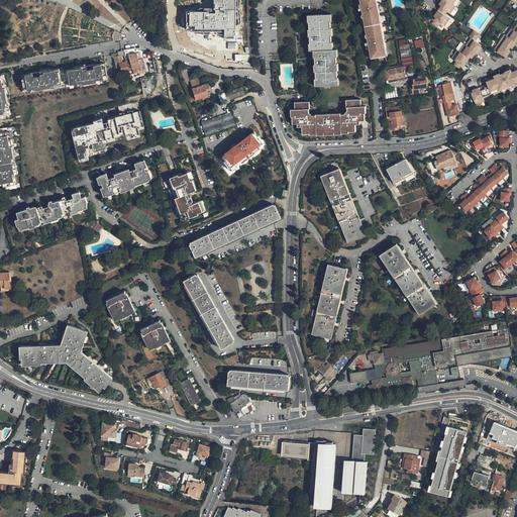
[(213,0),(213,14),(189,13),(189,25),(197,26),(195,29),(224,29),(225,37),(236,37),(236,0),(213,0)]
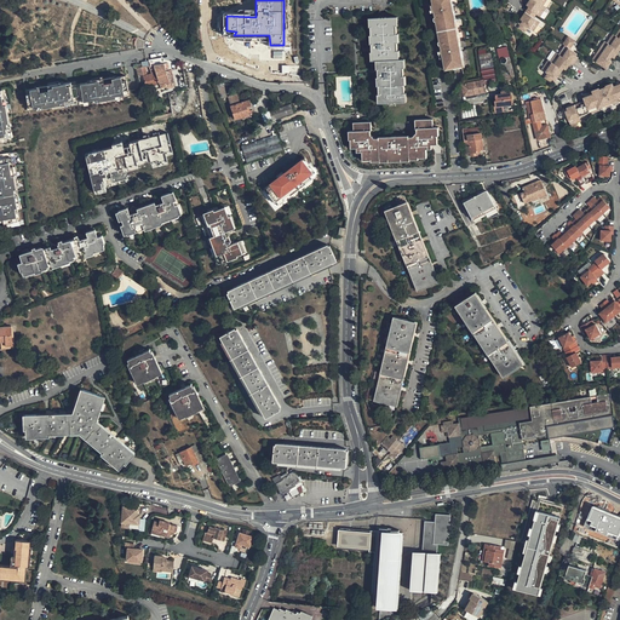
[(430,0),(442,62),(458,58),(446,0),(430,0)]
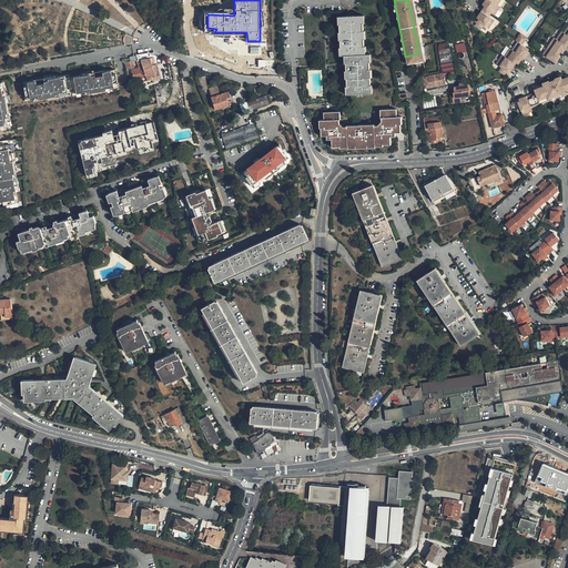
[(408,0),(419,53),(405,57),(405,59),(423,56),(413,0),(408,0)]
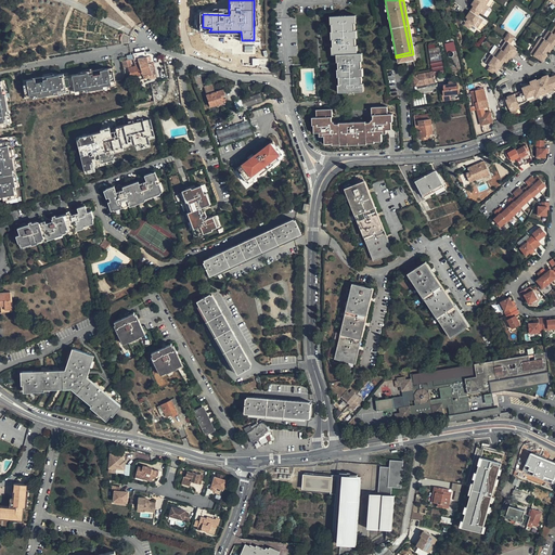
[(482,1),(479,0),(472,0),(474,1),(472,4),(470,7),(480,13),(481,13),(486,7),(482,5),(485,3),(482,1)]
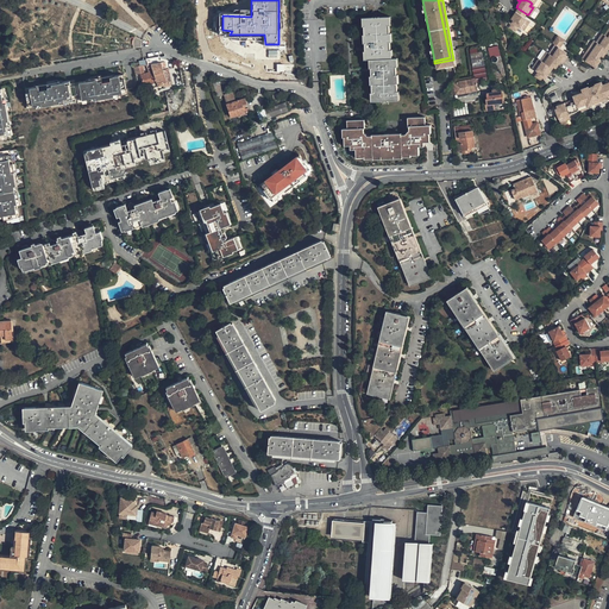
[(527,14),(516,7),(514,11),(525,18),(527,14)]
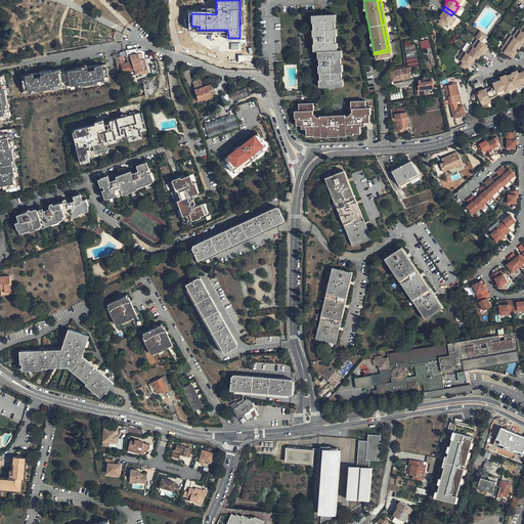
[(451,15),(442,9),(440,12),(442,13),(440,16),(438,15),(436,19),(437,20),(436,22),(440,25),(442,20),(444,22),(449,25),(452,19),(450,18),(452,15),(451,15)]
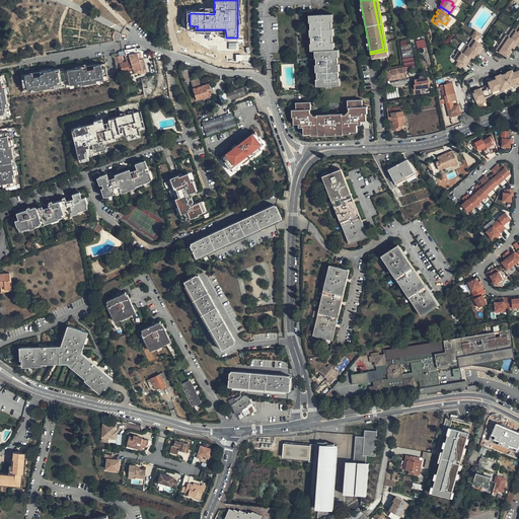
[(311,51),(315,50),(315,58),(317,58),(317,65),(316,65),(316,72),(318,72),(318,78),(316,79),(317,86),(341,85),(341,78),(339,78),(339,71),(341,71),(340,64),(339,64),(339,57),(340,57),(340,49),(335,49),(335,43),(332,43),(332,35),(335,34),(334,28),(332,28),(332,21),(334,21),(334,13),(324,14),(319,14),(309,14),(310,22),(312,22),(312,29),(310,29),(310,36),(312,35),(312,44),(311,44),(311,51)]
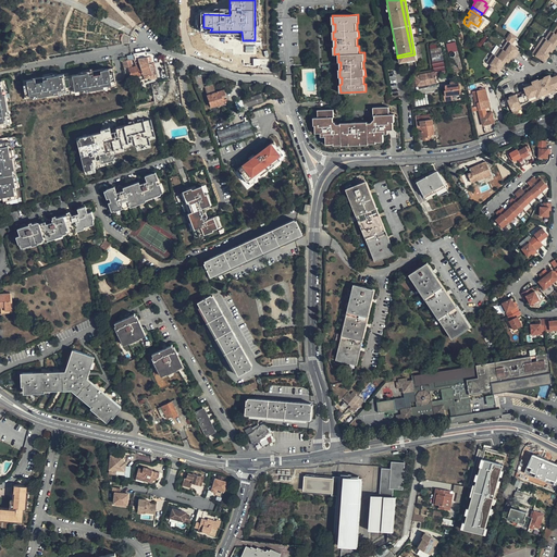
[(506,40),(511,44),(516,37),(509,33),(505,39),(506,40)]
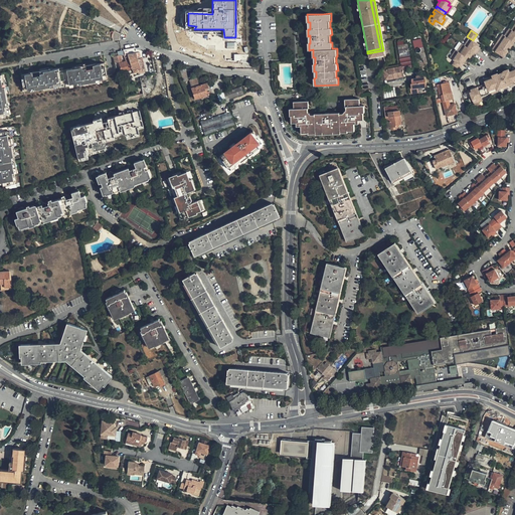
[(506,32),(503,36),(503,37),(512,43),(513,42),(514,38),(514,33),(512,32),(510,31),(508,33),(506,32)]
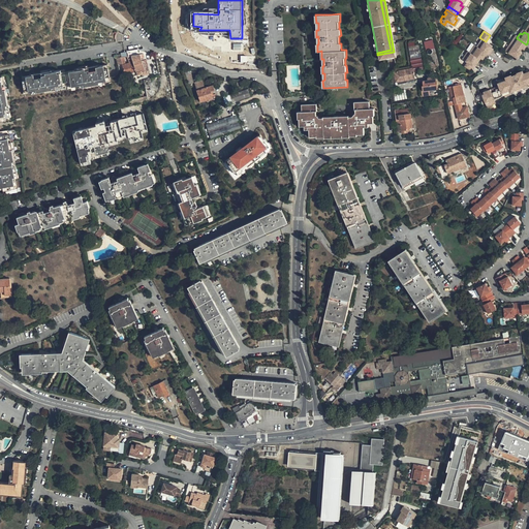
[(123,41),(124,36),(117,33),(115,37),(116,42),(123,41)]
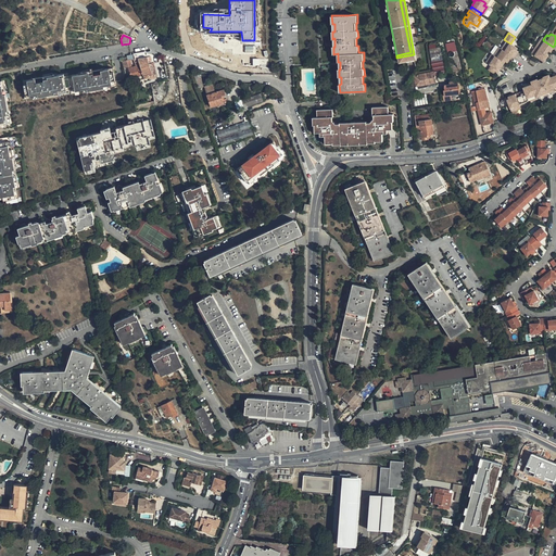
[(515,50),(517,48),(510,43),(505,40),(502,46),(505,48),(503,51),(510,57),(513,58),(515,54),(513,53),(515,50)]
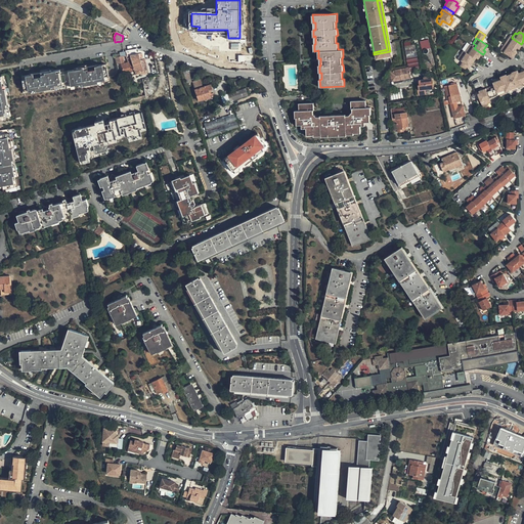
[(508,38),(504,43),(515,50),(515,49),(517,46),(519,47),(521,44),(512,38),(511,40),(508,38)]
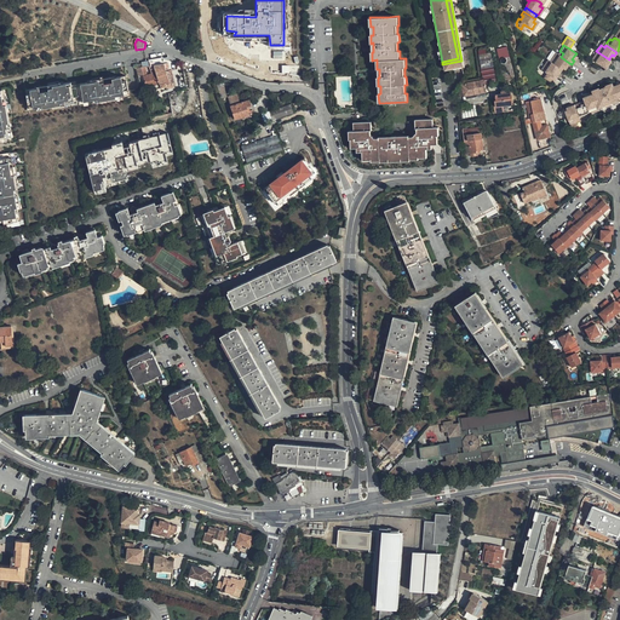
[(498,64),(504,89),(514,86),(511,75),(514,74),(506,47),(497,50),(499,64),(498,64)]
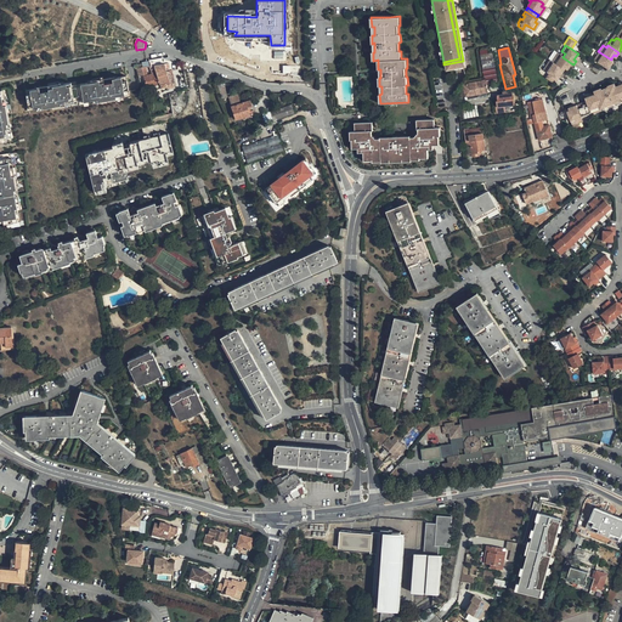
[(598,51),(594,57),(598,60),(595,62),(606,71),(609,66),(608,64),(609,61),(611,60),(598,51)]
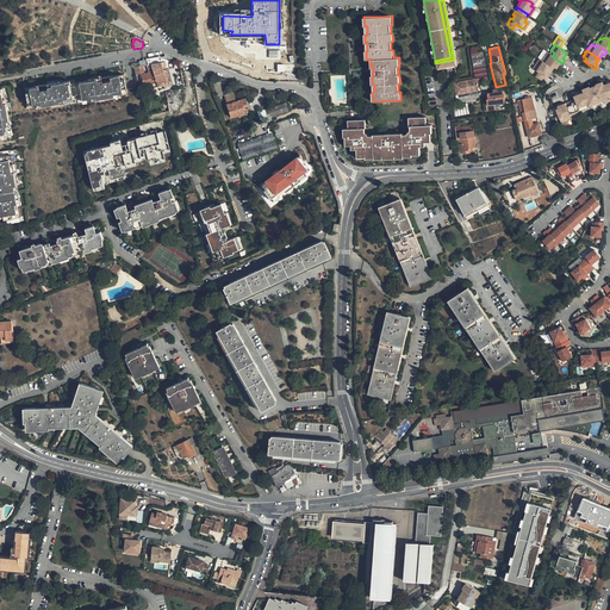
[(558,66),(560,62),(552,56),(549,54),(547,57),(545,55),(540,61),(541,61),(552,69),(553,67),(555,63),(558,66)]
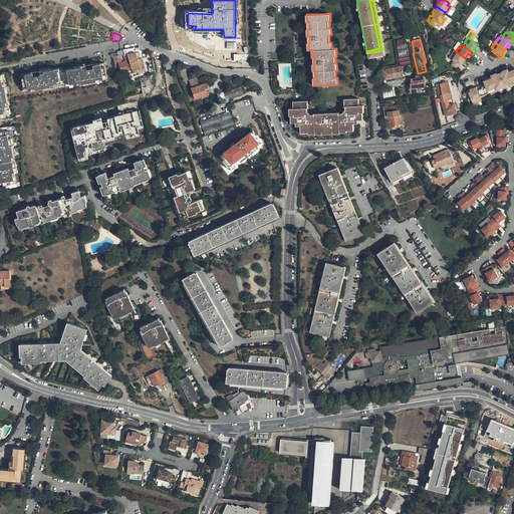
[(407,49),(397,51),(400,64),(404,64),(405,68),(411,67),(407,49)]
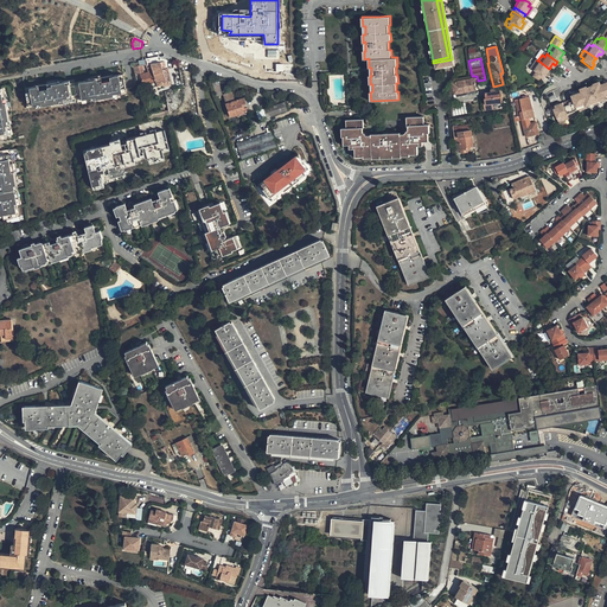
[(547,71),(549,69),(538,61),(536,64),(534,62),(529,68),(534,72),(536,74),(534,77),(538,81),(540,78),(542,80),(544,75),(543,74),(544,70),(547,71)]
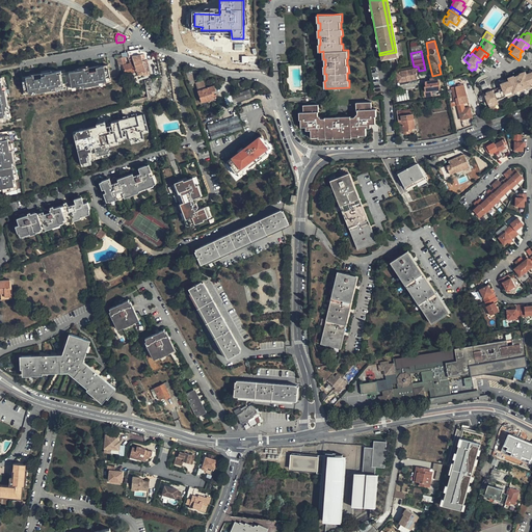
[(142,63),(142,61),(140,54),(131,56),(133,63),(133,65),(142,63)]
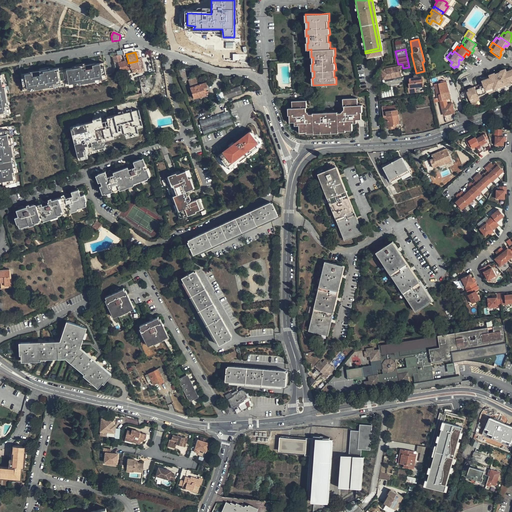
[(119,63),(121,72),(127,70),(128,74),(131,73),(128,63),(128,61),(119,63)]
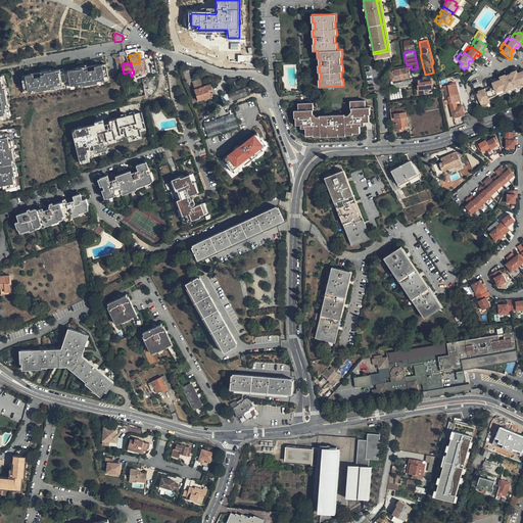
[(134,75),(140,73),(140,69),(143,68),(140,62),(131,64),(134,75)]
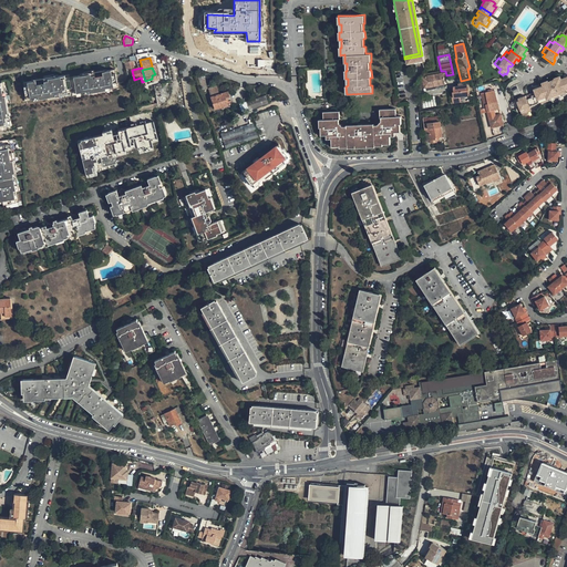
[(81,75),(70,78),(66,79),(65,75),(59,76),(44,80),(39,81),(39,84),(37,84),(37,83),(33,84),(32,82),(24,83),(27,96),(28,100),(40,98),(40,99),(48,98),(57,96),(57,94),(69,92),(68,89),(72,88),(73,91),(76,90),(78,93),(90,91),(90,93),(106,90),(106,88),(119,85),(119,82),(115,70),(107,71),(107,73),(104,73),(104,75),(102,75),(102,72),(95,73),(81,75)]
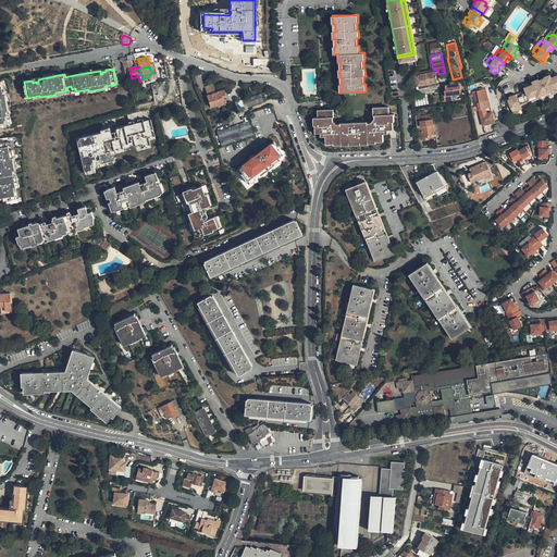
[(413,75),(416,86),(435,83),(434,72),(413,75)]
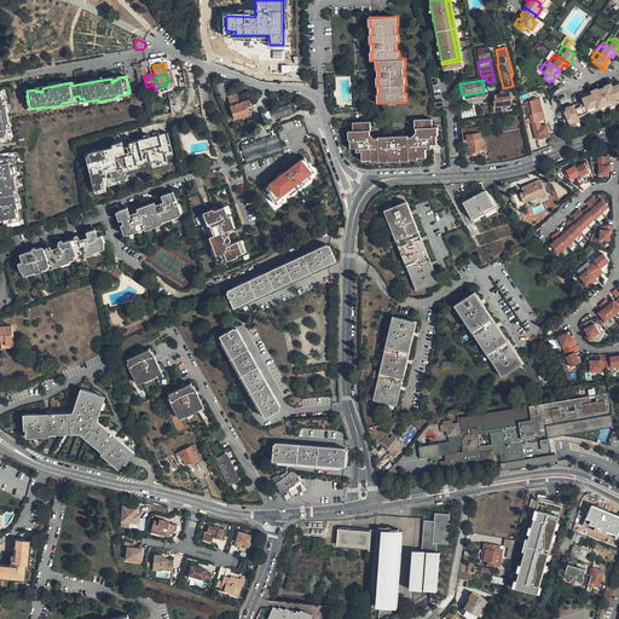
[(608,99),(609,102),(615,99),(612,90),(611,86),(609,84),(602,86),(603,88),(601,88),(605,100),(608,99)]
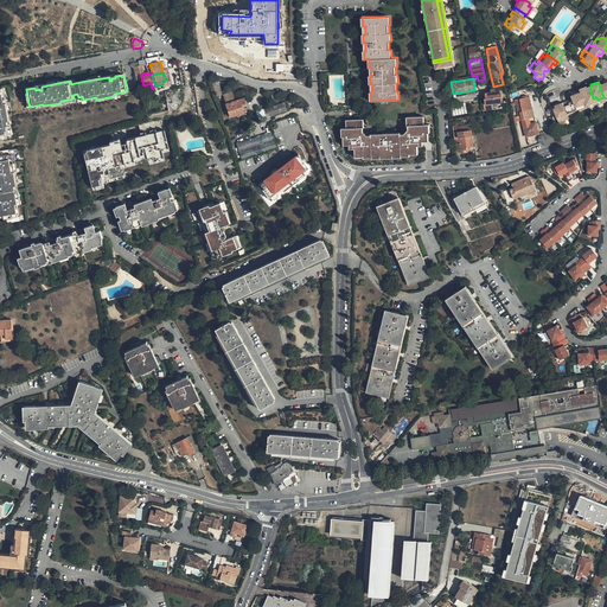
[(580,94),(583,106),(590,103),(589,100),(593,98),(589,87),(586,88),(587,90),(580,93),(580,94)]
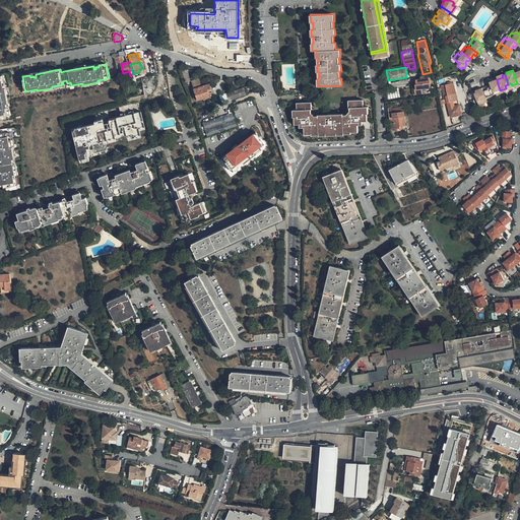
[(6,88),(7,95),(10,95),(7,75),(0,76),(0,77),(2,77),(4,88),(6,88)]
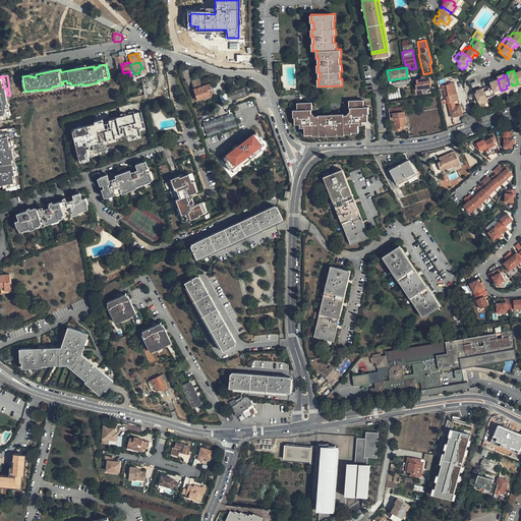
[(70,82),(67,83),(66,80),(62,81),(63,84),(52,87),(52,89),(44,90),(46,96),(112,83),(110,75),(109,75),(109,78),(98,80),(98,82),(82,85),(82,83),(71,85),(70,82)]
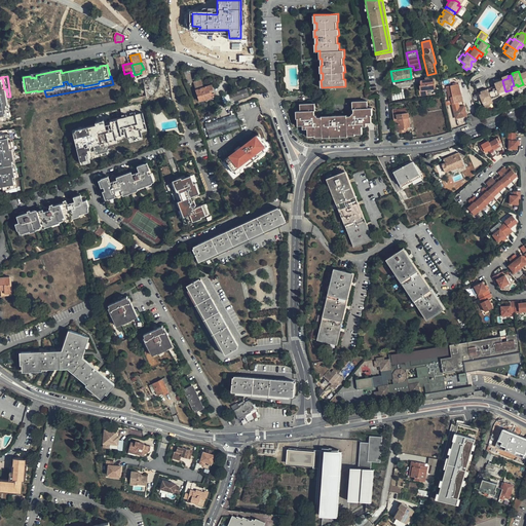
[(0,121),(7,120),(6,118),(6,116),(9,116),(7,106),(8,105),(7,97),(6,89),(4,89),(2,78),(0,78),(0,121)]
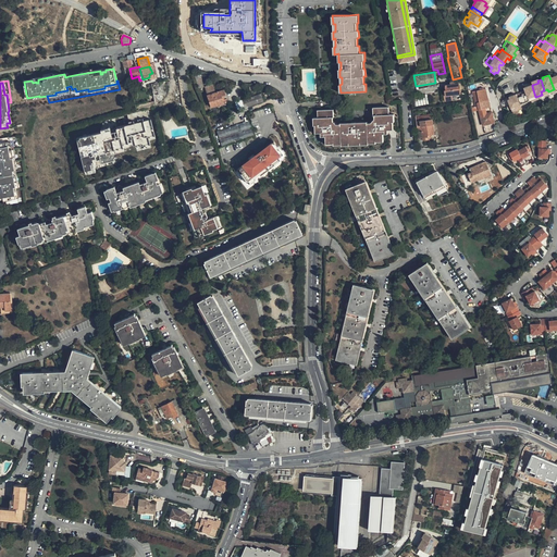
[(459,94),(458,83),(453,84),(449,84),(444,85),(445,89),(443,90),(444,95),(443,95),(443,101),(450,100),(450,95),(456,94),(459,94)]
